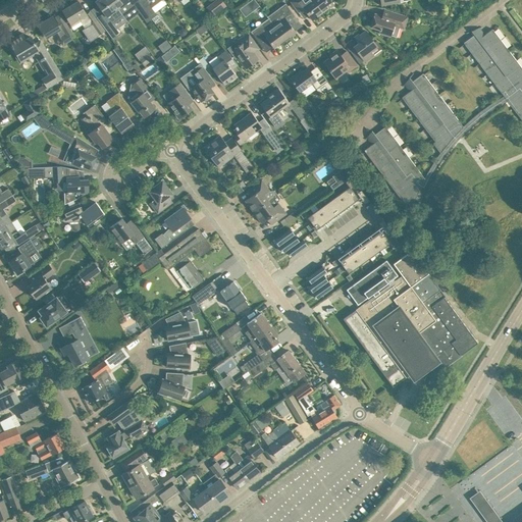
[(96,16),(111,38),(119,32),(112,21),(122,14),(111,0),(97,0),(96,1),(104,12),(97,16),(96,16)]
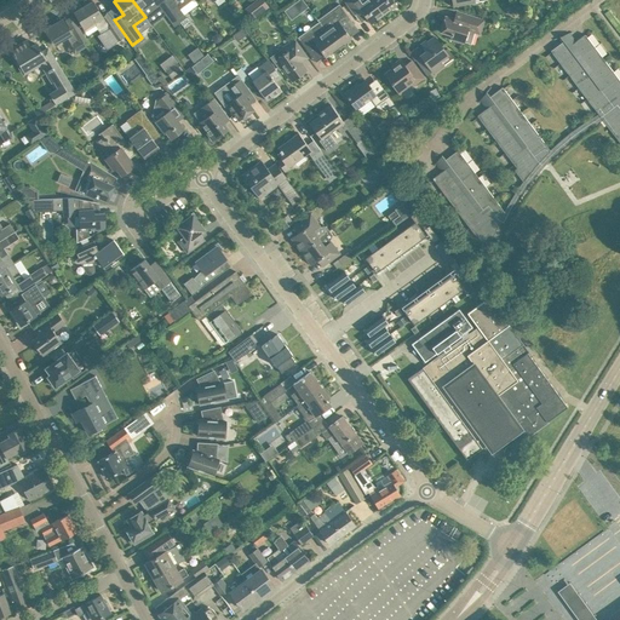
[(151,0),(132,0),(145,17),(154,11),(153,10),(156,6),(153,0),(151,0)]
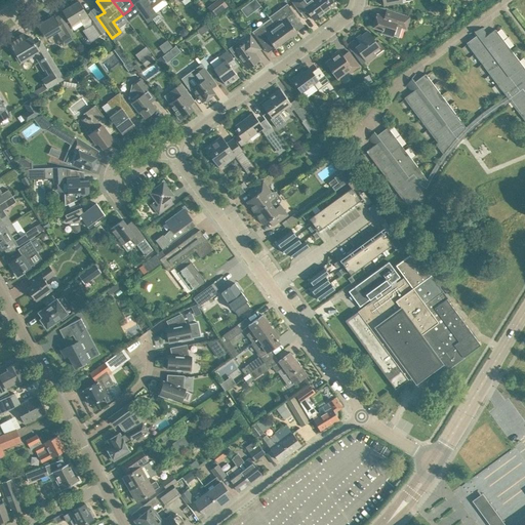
[(142,0),(140,2),(145,8),(153,18),(158,14),(152,7),(161,0),(142,0)]
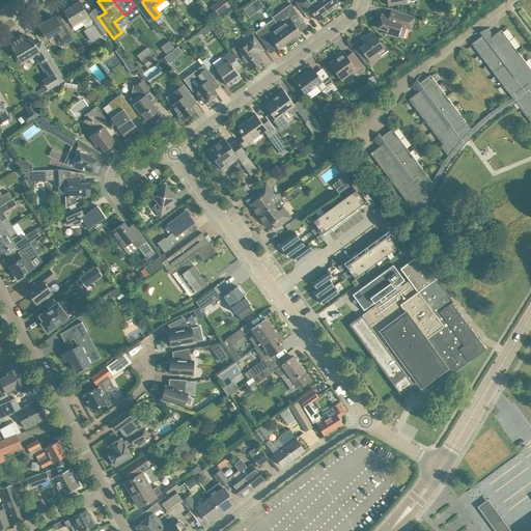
[(217,17),(230,6),(226,0),(221,0),(218,3),(220,5),(213,10),(217,17)]
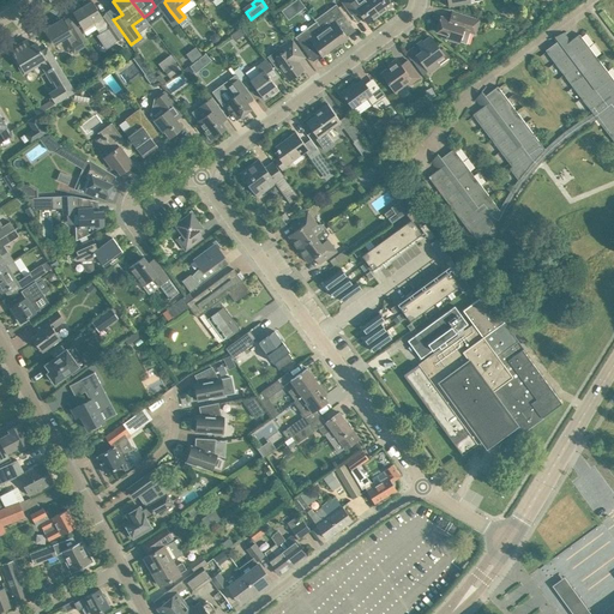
[(380,14),(369,0),(360,0),(359,1),(356,0),(344,0),(342,2),(354,18),(354,17),(360,13),(367,24),(380,14)]
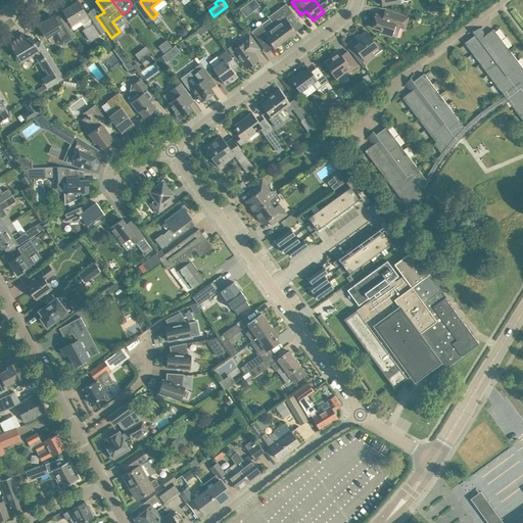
[(315,0),(324,12),(334,4),(331,0),(315,0)]
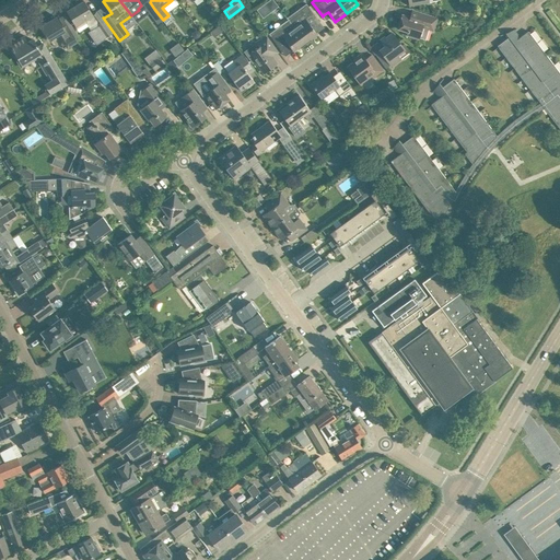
[(84,1),(68,11),(76,25),(74,25),(74,26),(76,26),(79,32),(89,26),(90,28),(96,24),(92,15),(84,1)]
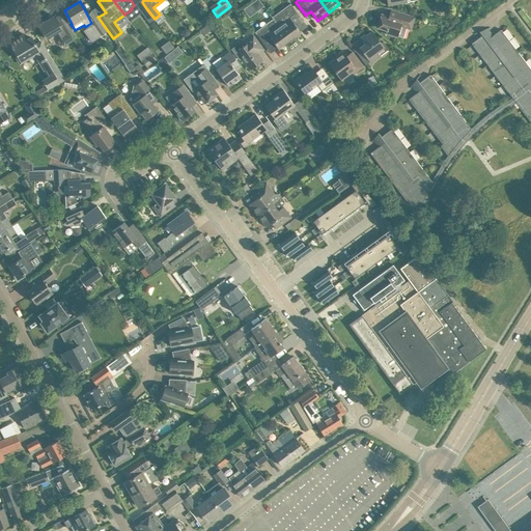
[(146,8),(142,2),(137,5),(141,12),(148,23),(155,19),(146,8)]
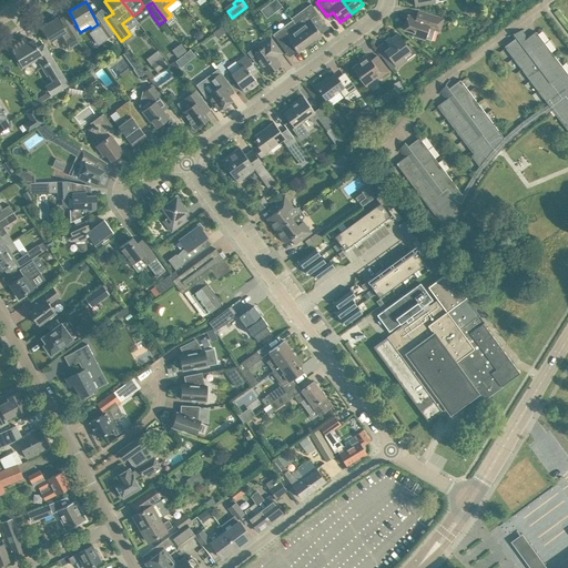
[(308,13),(295,23),(311,43),(322,34),(321,33),(318,31),(323,28),(321,26),(325,22),(318,13),(311,3),(304,8),(307,11),(308,13)]
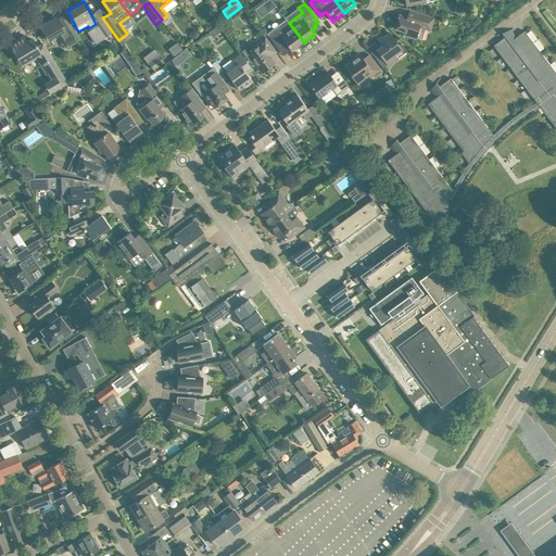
[(409,10),(407,16),(400,14),(395,28),(405,32),(404,35),(415,38),(419,27),(430,30),(434,17),(419,13),(409,10)]
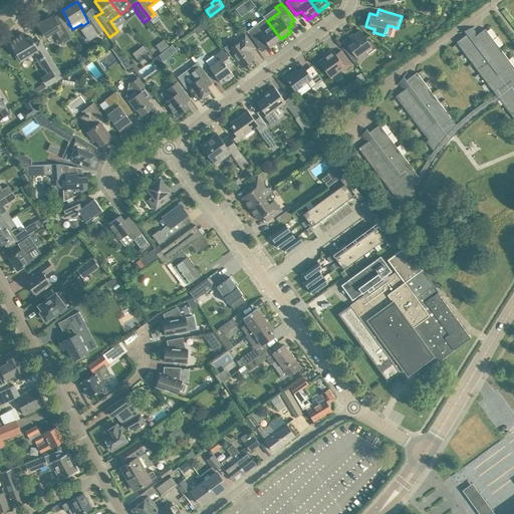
[(56,23),(52,16),(45,20),(43,19),(38,22),(38,24),(37,25),(42,32),(41,32),(41,34),(42,33),(44,36),(53,31),(61,45),(71,39),(69,35),(72,34),(65,23),(58,27),(56,23)]
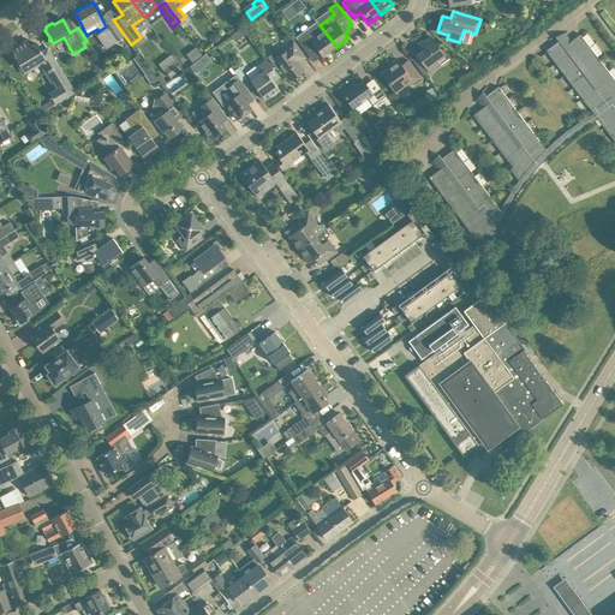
[(322,55),(323,57),(336,47),(320,25),(318,23),(309,30),(310,33),(305,36),(303,34),(297,39),(309,55),(314,53),(315,55),(320,52),(322,55)]
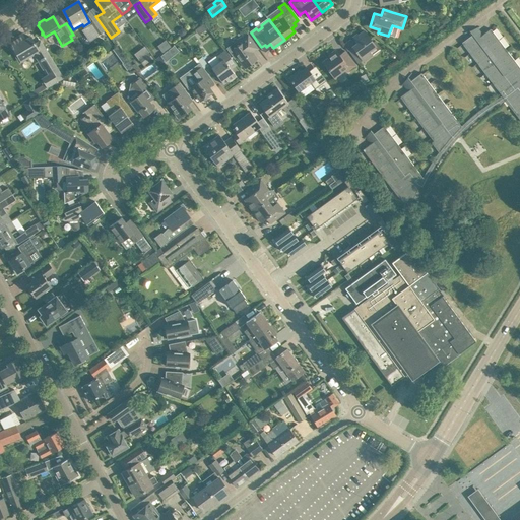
[(104,30),(96,20),(90,24),(98,35),(104,30)]
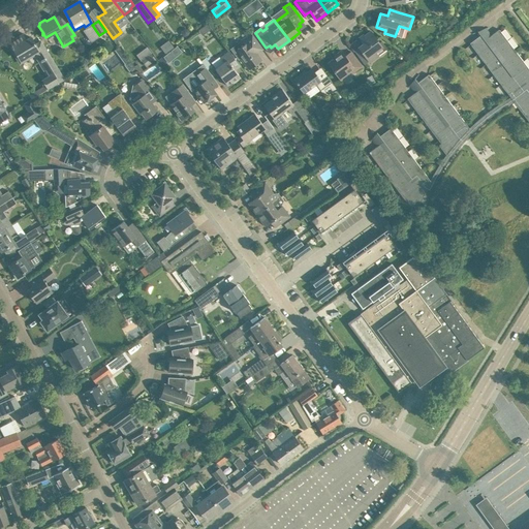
[(528,68),(499,29),(491,36),(486,29),(478,32),(480,35),(470,43),(510,97),(498,105),(492,110),(486,114),(480,119),(474,123),(469,128),(463,134),(458,142),(452,148),(446,155),(438,167),(434,174),(430,181),(427,188),(426,191),(424,194),(421,201),(425,204),(428,196),(434,183),(438,177),(441,170),(445,164),(449,158),(454,153),(458,147),(463,142),(468,136),(473,131),(478,126),(484,122),(490,117),(495,113),(501,109),(507,104),(514,101),(528,121),(528,68)]
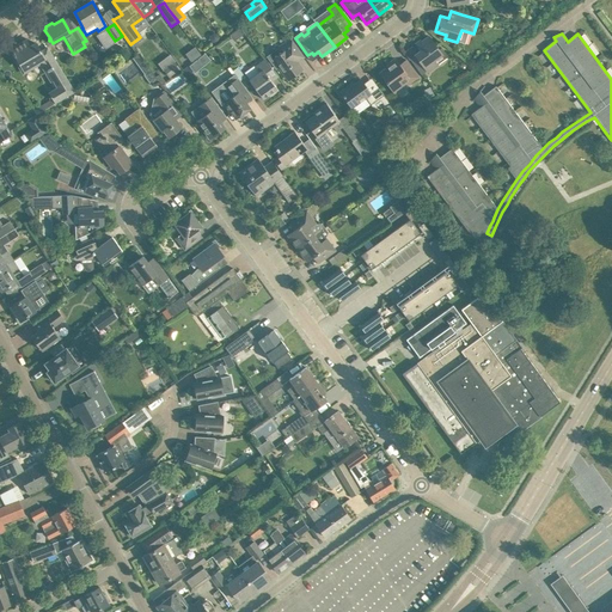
[(422,74),(427,71),(428,72),(438,65),(434,60),(442,54),(429,36),(421,42),(421,41),(415,44),(421,50),(415,55),(410,59),(422,74)]
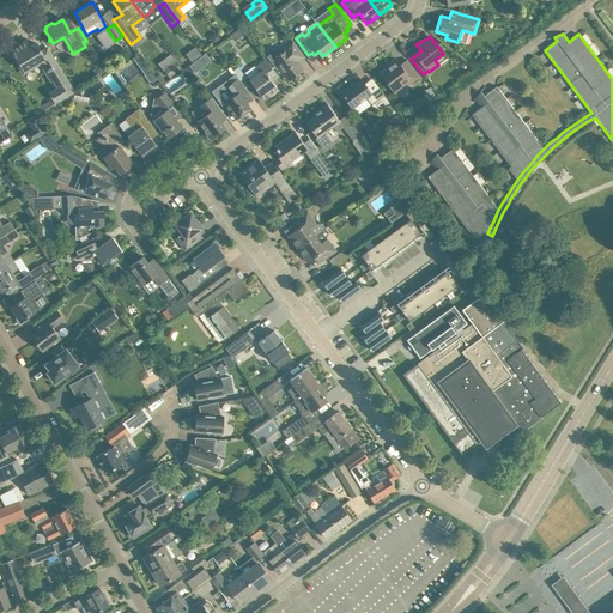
[(304,70),(298,62),(293,56),(301,52),(291,38),(280,47),(281,49),(280,50),(278,48),(268,56),(277,70),(279,67),(289,80),(304,70)]
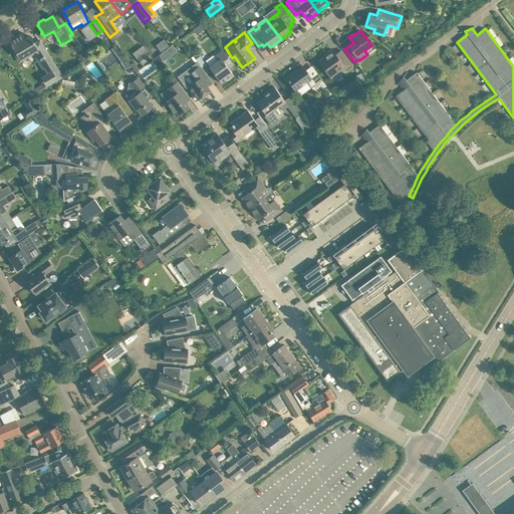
[(34,43),(30,36),(25,39),(22,34),(10,41),(11,43),(10,44),(12,47),(10,48),(18,61),(26,57),(25,55),(26,54),(32,51),(33,53),(46,74),(41,77),(46,85),(61,76),(44,47),(39,50),(34,43)]
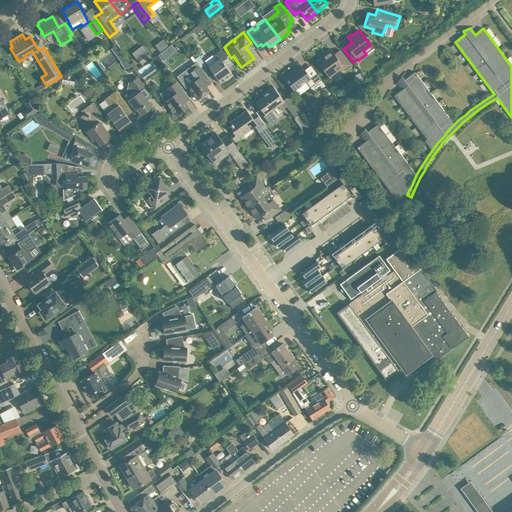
[(132,66),(131,65),(115,45),(111,48),(120,62),(120,63),(126,70),(132,66)]
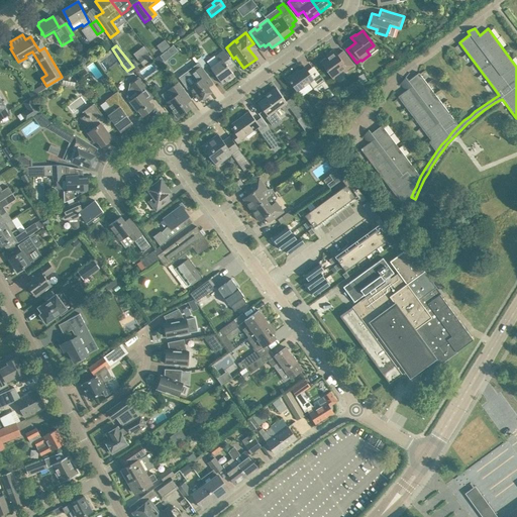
[(168,49),(161,56),(164,60),(171,54),(168,49)]
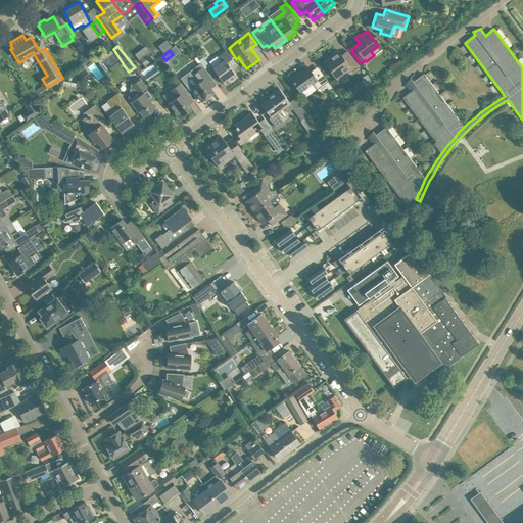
[(218,57),(222,62),(212,68),(224,84),(228,81),(229,82),(237,76),(232,69),(237,65),(227,50),(218,57)]
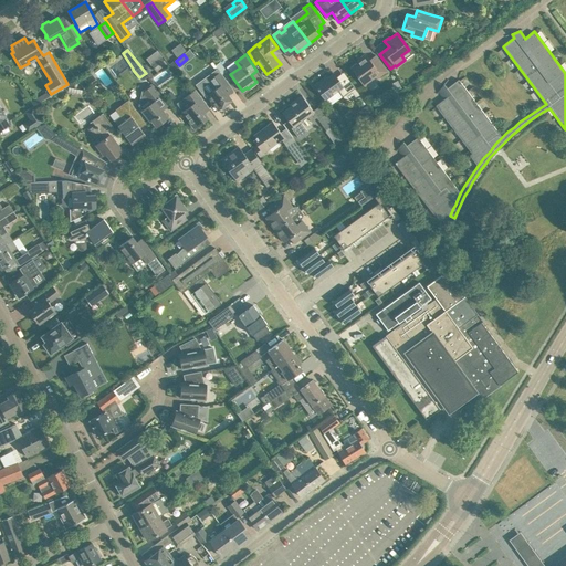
[(150,63),(156,71),(167,63),(160,55),(150,63)]
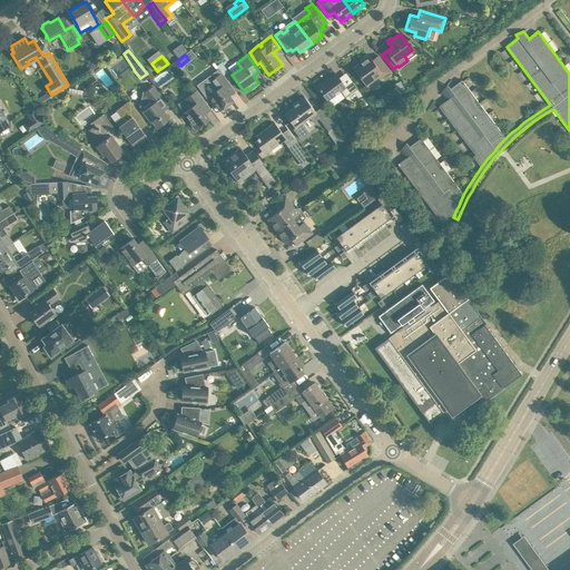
[(364,82),(376,75),(380,79),(390,71),(379,56),(372,60),(369,56),(353,68),(364,82)]
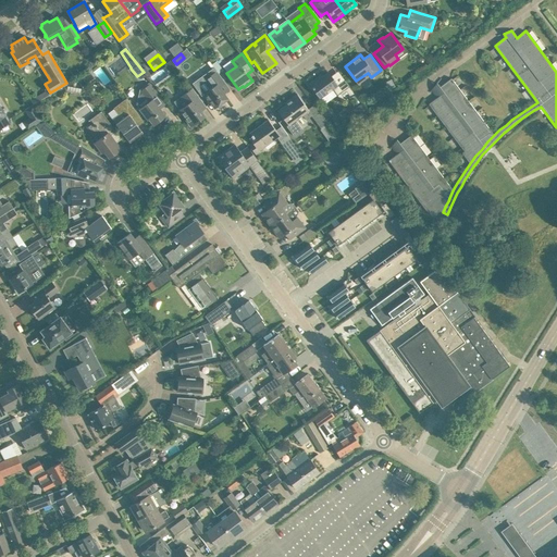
[(124,57),(109,64),(113,74),(128,66),(124,57)]
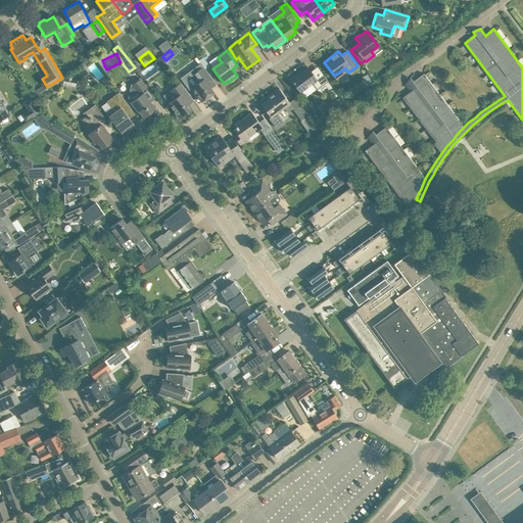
[(450,55),(446,57),(452,68),(456,66),(450,55)]
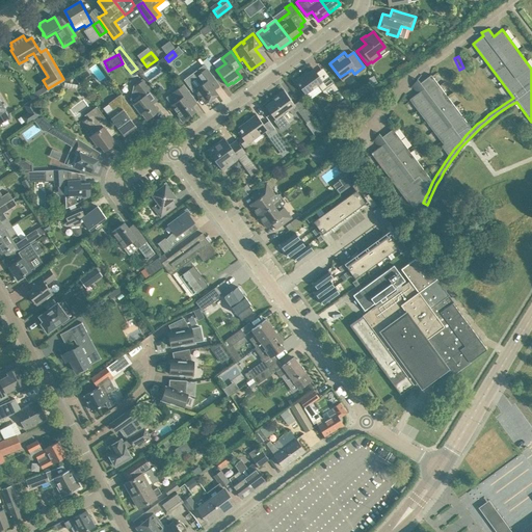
[(163,57),(156,62),(162,71),(169,65),(163,57)]
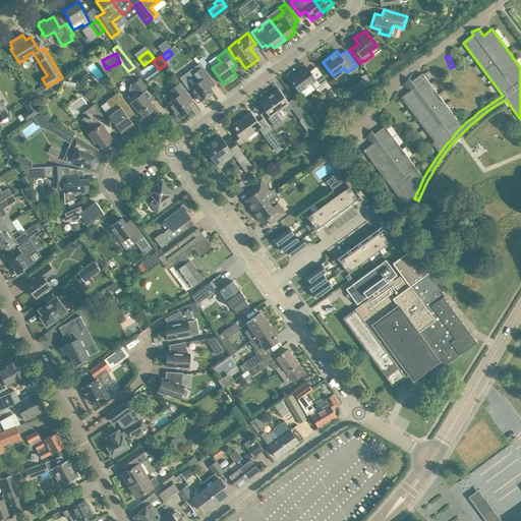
[(200,63),(180,77),(188,89),(190,88),(200,102),(214,92),(210,88),(215,83),(210,76),(205,68),(203,66),(200,63)]
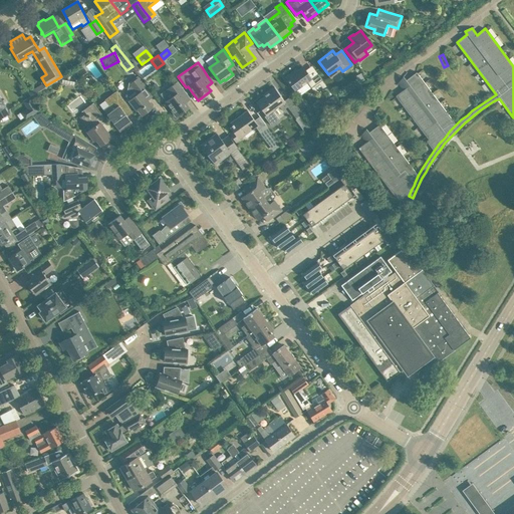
[(91,63),(87,65),(96,77),(100,74),(91,63)]
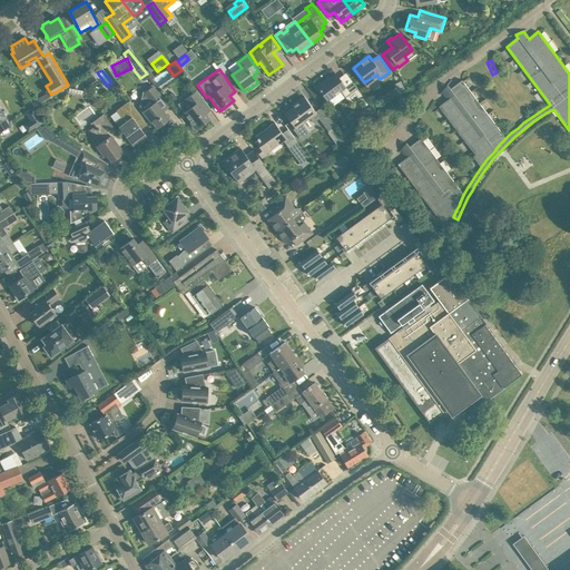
[(78,81),(84,88),(95,79),(90,74),(78,81)]
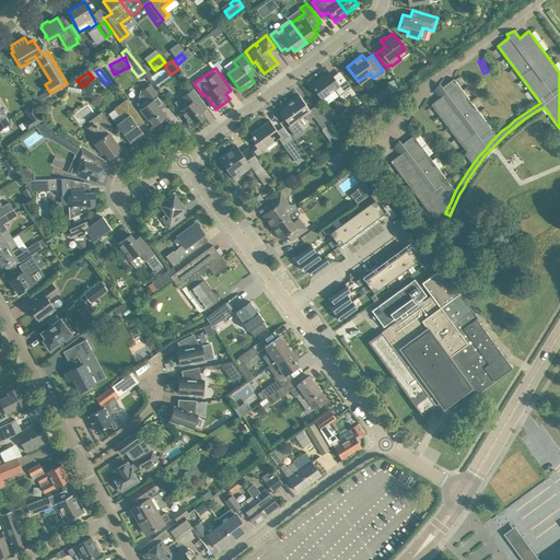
[(357,94),(351,86),(346,80),(339,85),(329,72),(321,80),(318,78),(311,83),(322,98),(335,90),(339,95),(341,100),(348,100),(357,94)]
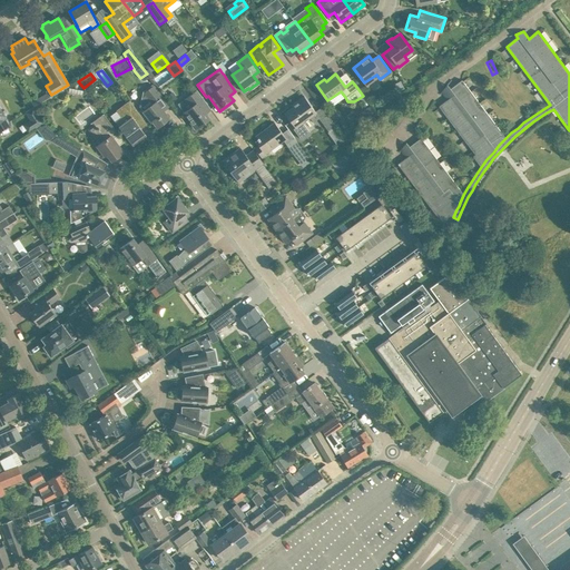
[(499,145),(505,138),(462,80),(450,89),(448,85),(442,92),(448,99),(439,106),(475,155),(473,156),(481,167),(487,159),(493,153),(499,145)]
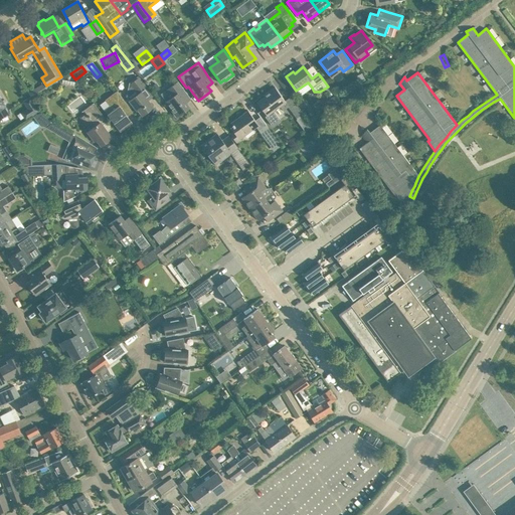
[(78,83),(75,79),(70,73),(58,79),(61,83),(74,87),(78,83)]
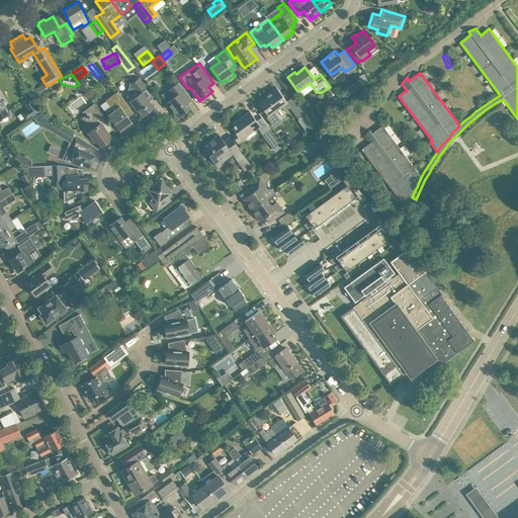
[(148,100),(143,93),(148,89),(140,78),(131,84),(130,85),(127,97),(130,99),(125,102),(130,107),(133,105),(138,110),(139,109),(143,115),(154,107),(148,100)]
